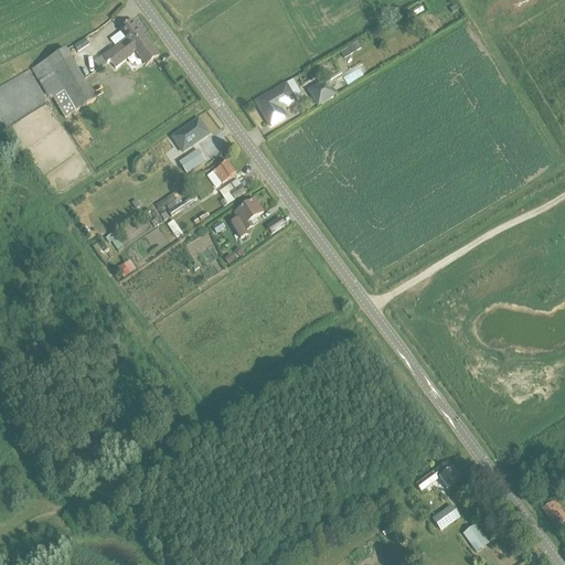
[(127,48),(144,35),(132,21),(119,31),(126,39),(102,56),(107,64),(108,64),(110,62),(117,57),(128,50),(127,48)]
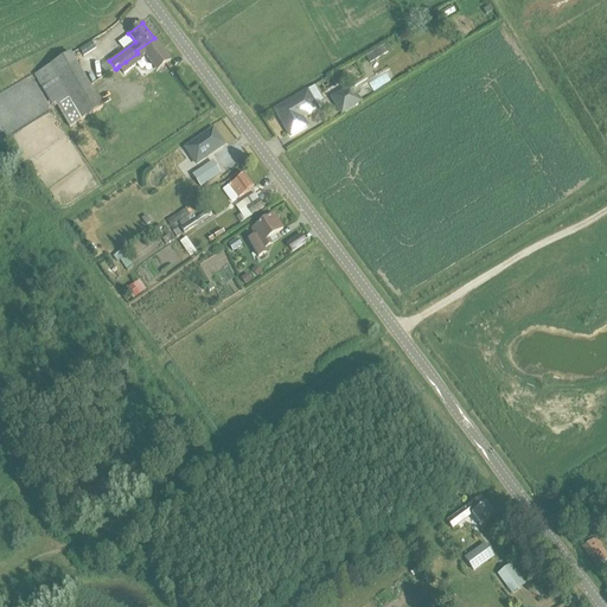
[(126,62),(119,66),(125,74),(128,71),(145,58),(144,57),(146,55),(157,70),(170,61),(154,38),(136,51),(138,53),(126,62)]
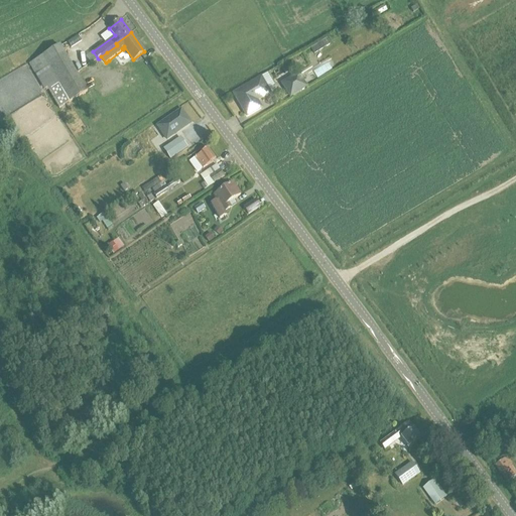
[(78,35),(68,41),(72,47),(82,41),(78,35)]
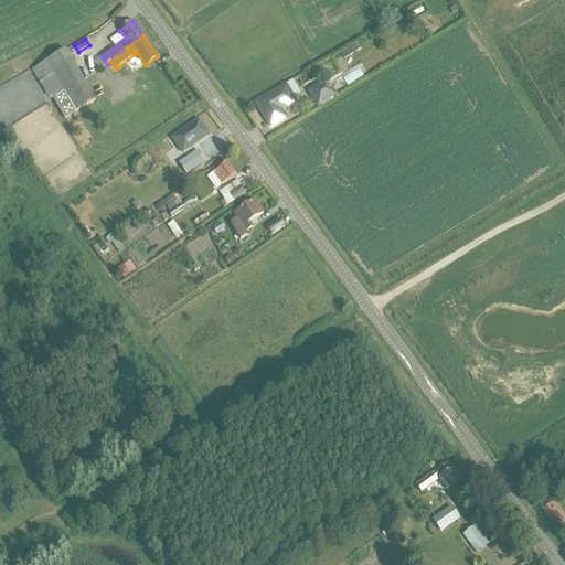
[(352,46),(341,53),(344,59),(355,52),(352,46)]
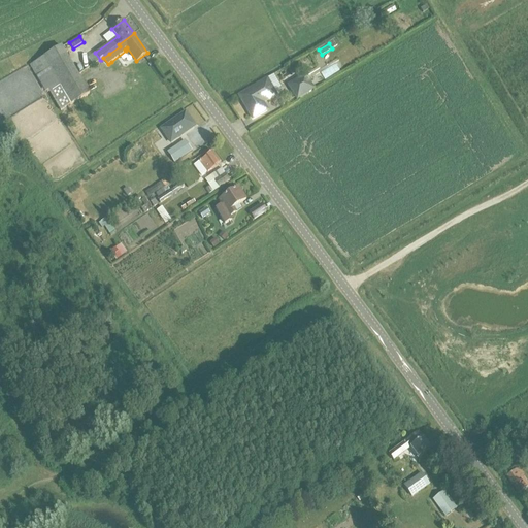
[(48,93),(77,75),(62,47),(30,66),(45,91),(46,90),(48,93)]
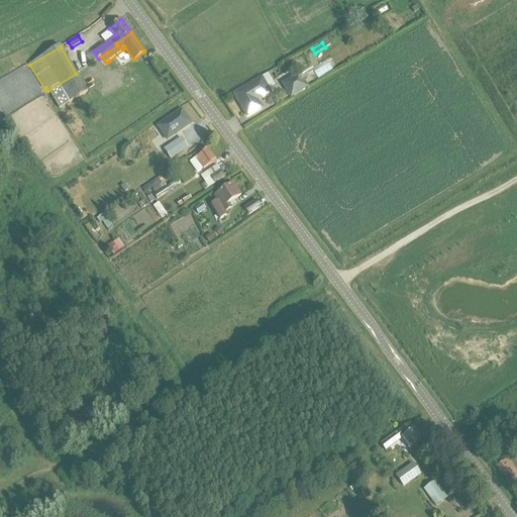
[(314,68),(320,78),(338,66),(332,57),(314,68)]
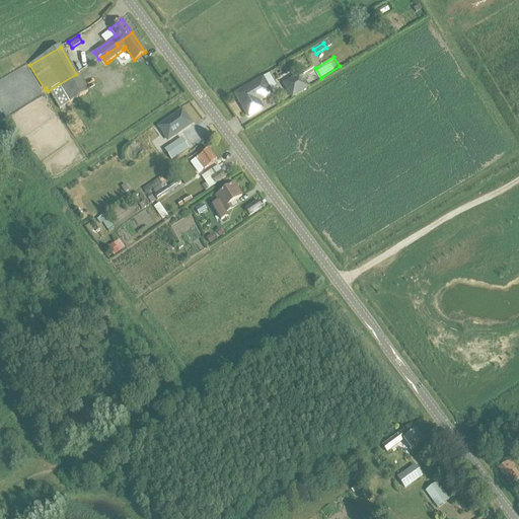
[(59,85),(50,90),(61,108),(69,103),(87,92),(76,74),(59,85)]
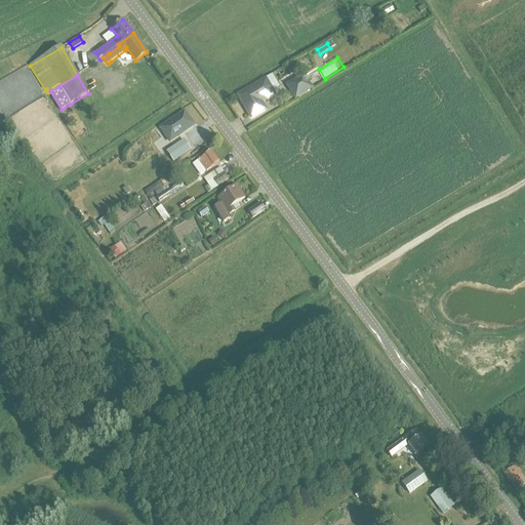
[(295,99),(312,89),(304,76),(288,86),(295,99)]
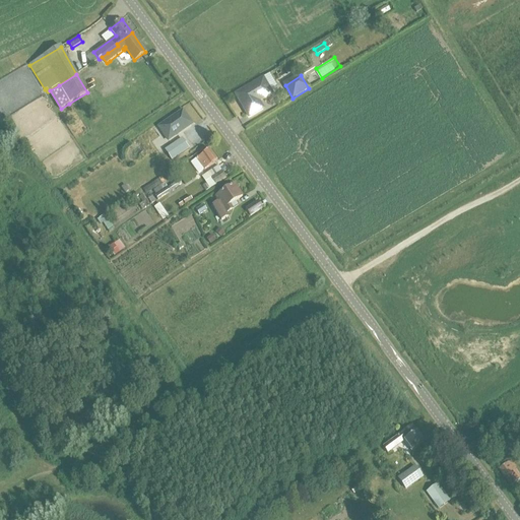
[(249,118),(263,110),(259,103),(272,94),(263,79),(236,95),(249,118)]
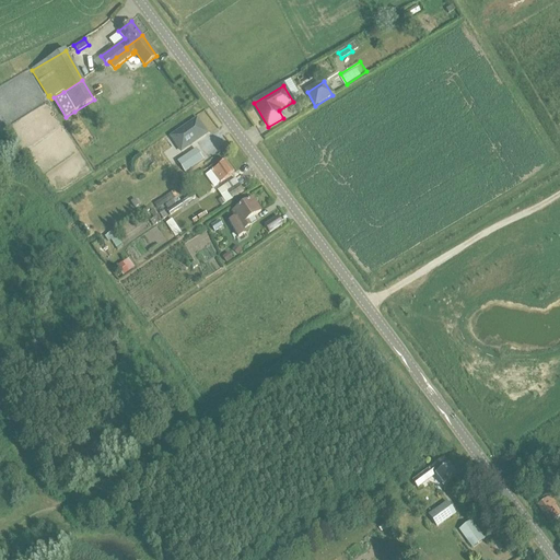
[(194,143),(207,135),(201,127),(197,120),(184,129),(172,137),(176,144),(182,152),(194,143)]
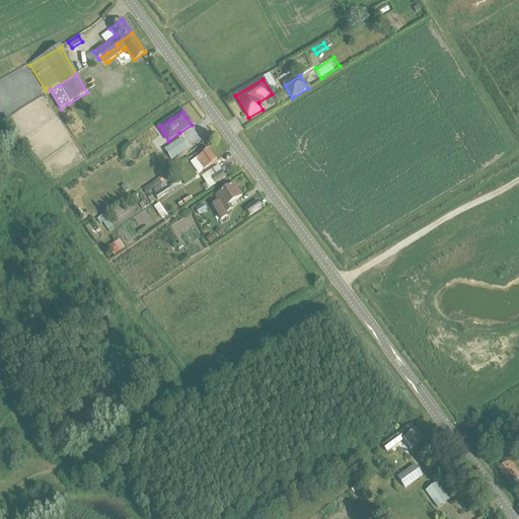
[(189,149),(181,139),(164,150),(171,160),(189,149)]
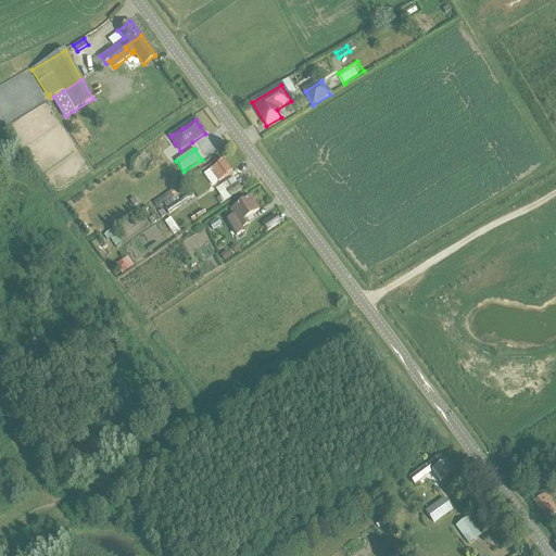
[(214,186),(232,173),(224,161),(205,174),(214,186)]
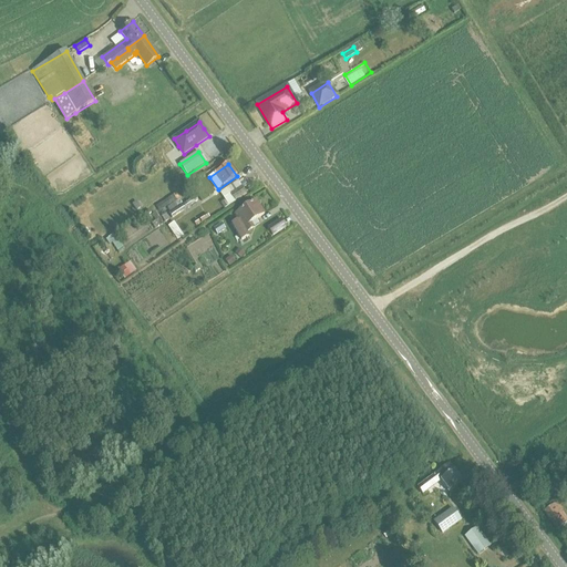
[(238,182),(226,188),(230,194),(235,203),(247,195),(241,186),(238,182)]
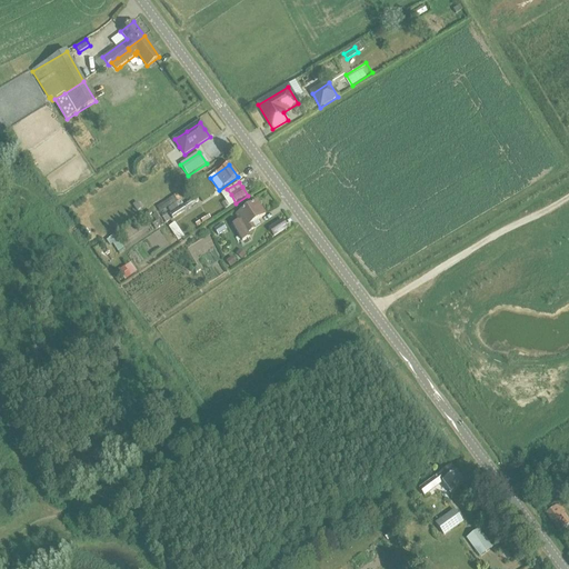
[(160,213),(180,199),(177,195),(157,208),(160,213)]
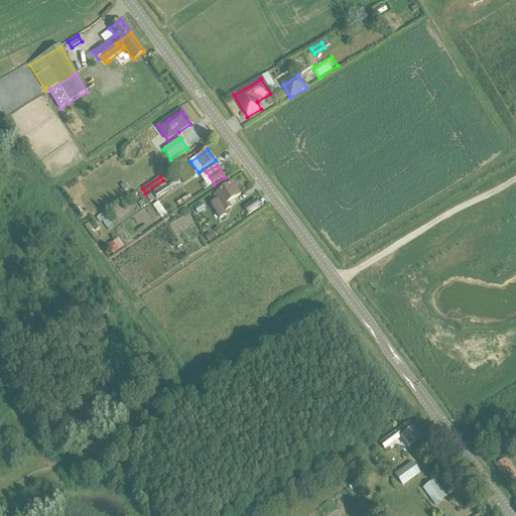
[(167,185),(170,190),(182,182),(179,177),(167,185)]
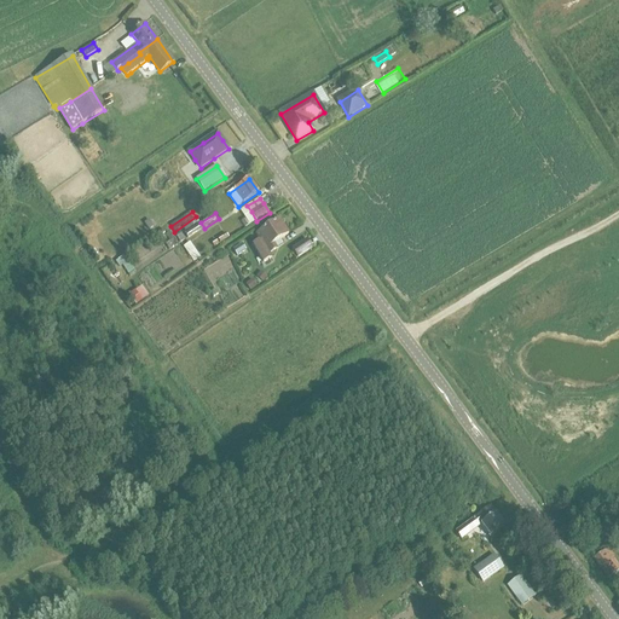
[(262,241),(253,247),(264,264),(272,258),(268,253),(276,249),(282,246),(278,239),(288,233),(279,221),(258,235),(262,241)]
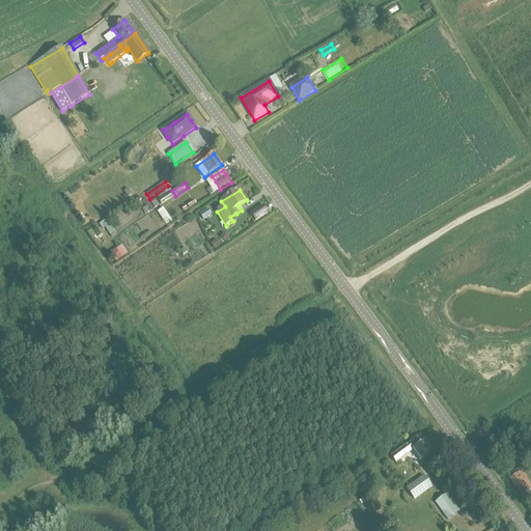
[(174,196),(171,192),(159,200),(162,204),(174,196)]
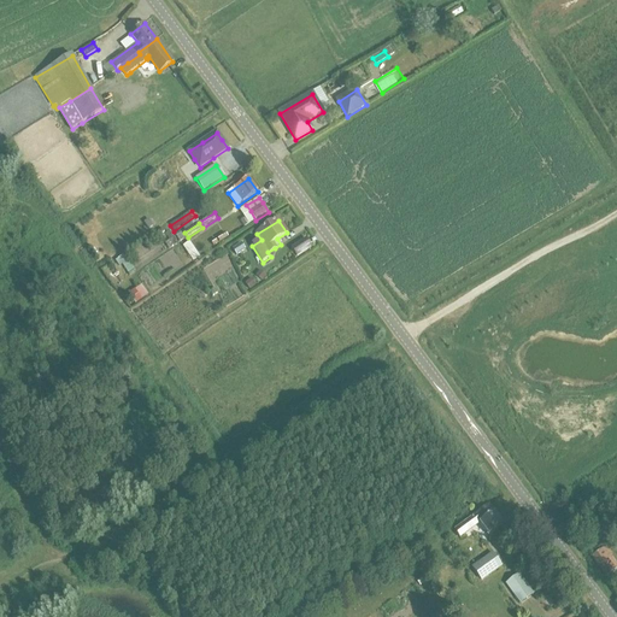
[(228,238),(225,233),(217,239),(219,244),(228,238)]
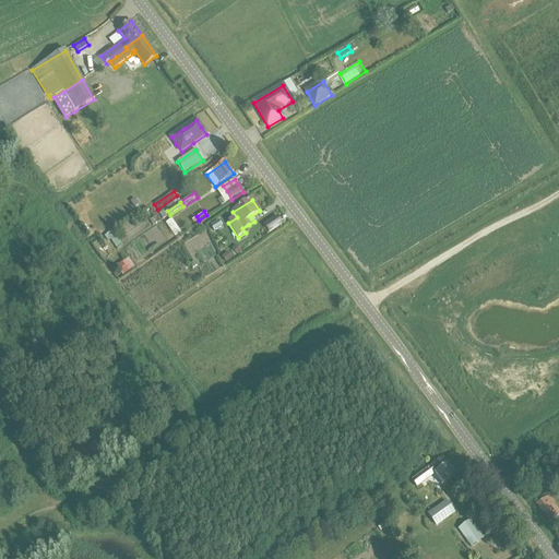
[(175,217),(168,222),(177,237),(183,233),(175,217)]
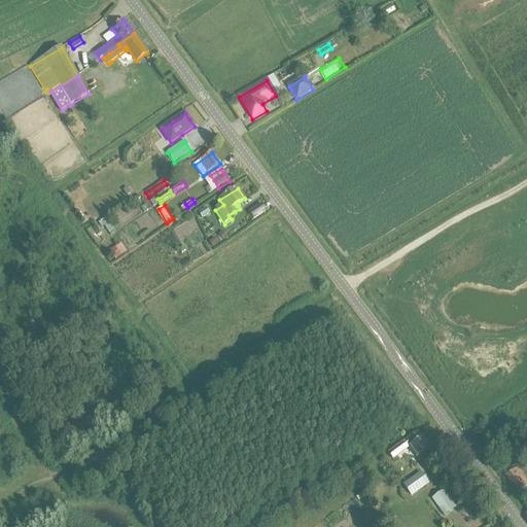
[(266,212),(261,205),(248,213),(253,220),(257,218),(266,212)]
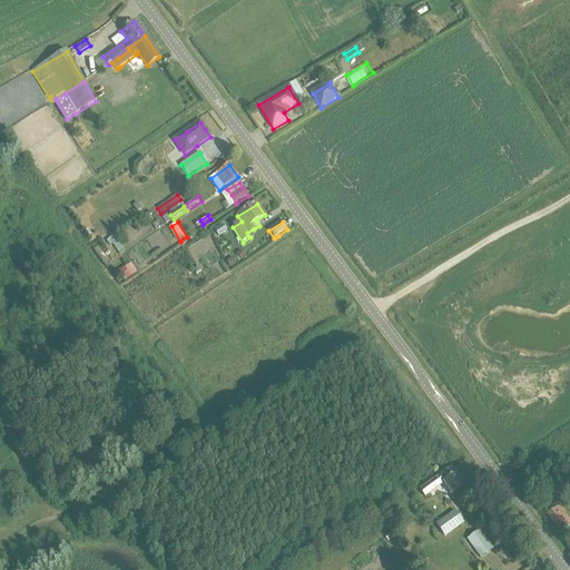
[(227,232),(223,225),(215,231),(219,237),(227,232)]
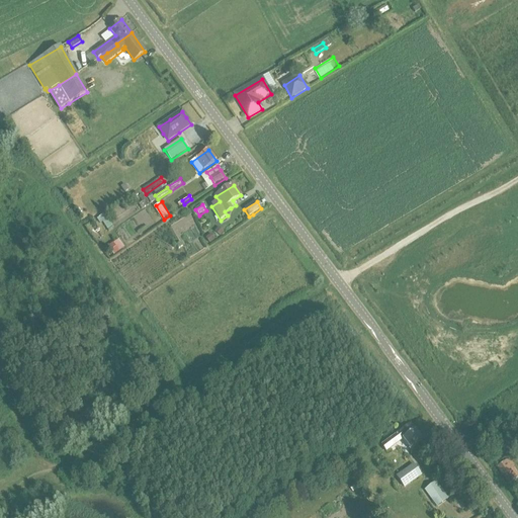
[(88,213),(81,218),(85,224),(91,219),(88,213)]
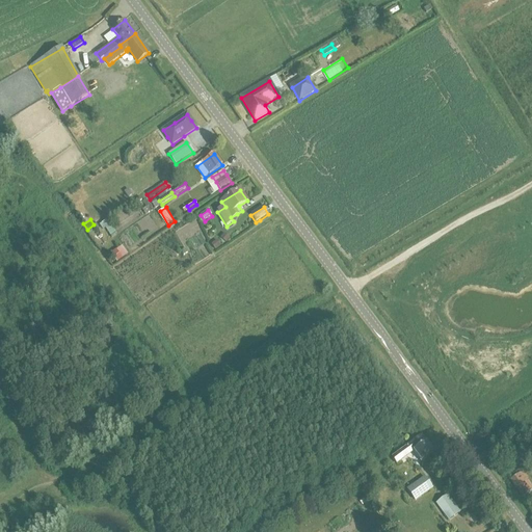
[(224,234),(221,239),(228,243),(231,239),(224,234)]
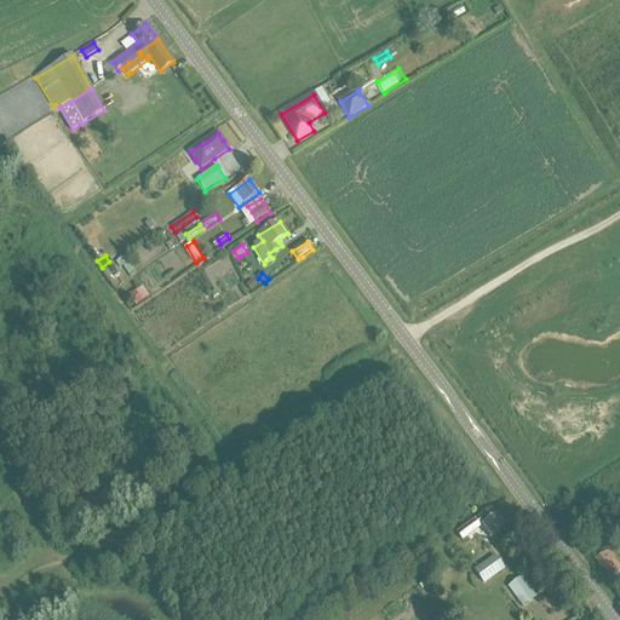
[(246,286),(251,291),(257,287),(253,281),(246,286)]
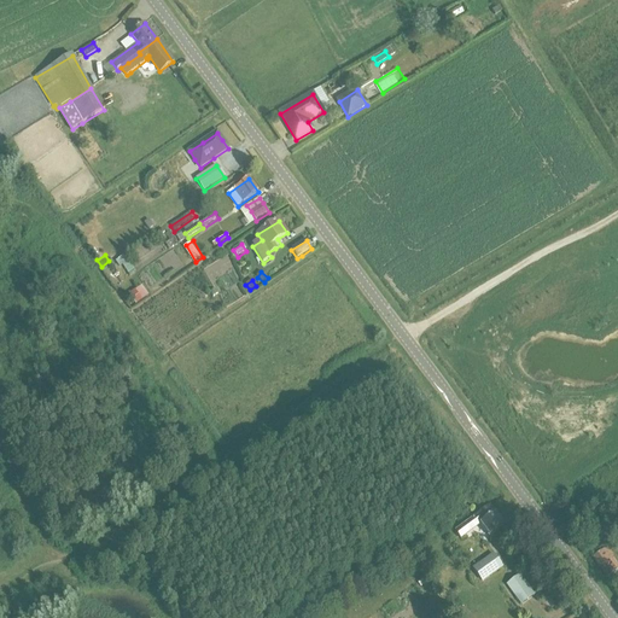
[(143,286),(130,295),(136,305),(150,296),(143,286)]
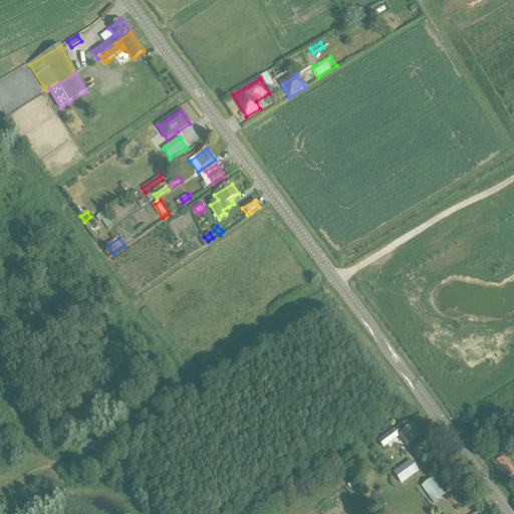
[(388,436),(378,443),(382,449),(399,437),(407,448),(420,438),(408,422),(388,437),(388,436)]
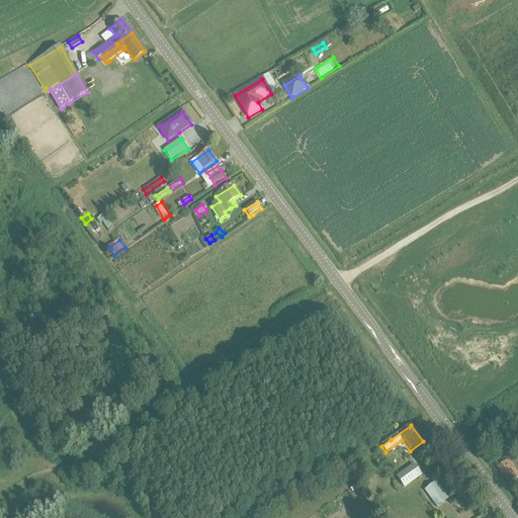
[(509,459),(497,468),(509,486),(516,496),(517,493),(517,482),(516,479),(517,477),(517,473),(513,466),(514,466),(509,459)]
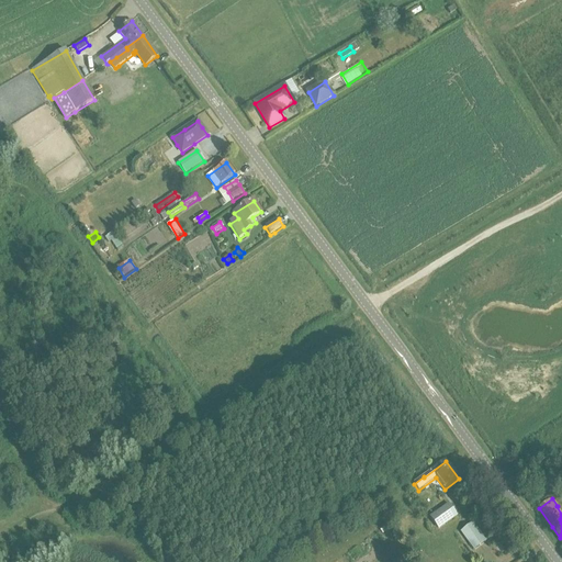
[(430,516),(438,528),(447,523),(457,516),(448,504),(439,510),(430,516)]
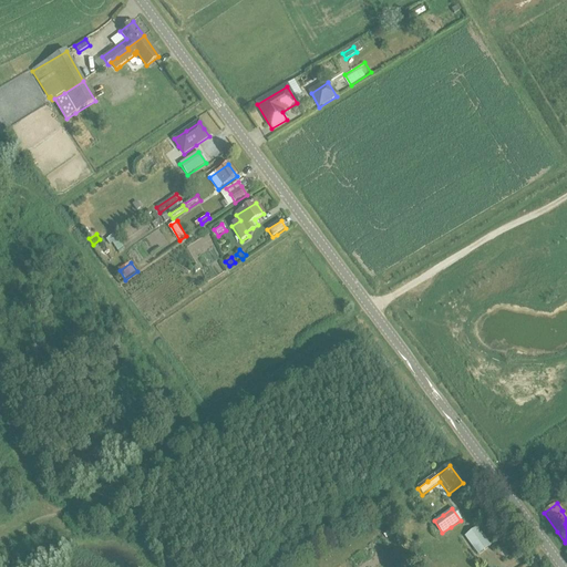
[(478,556),(491,547),(477,528),(465,537),(478,556)]
